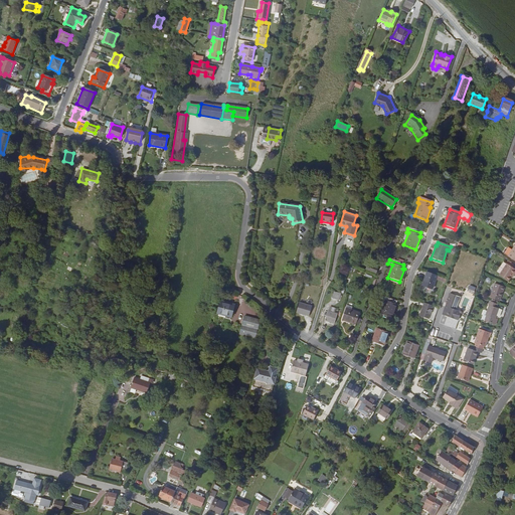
[(514,266),(508,262),(499,276),(508,282),(510,279),(512,276),(513,277),(514,273),(514,270),(512,269),(514,266)]
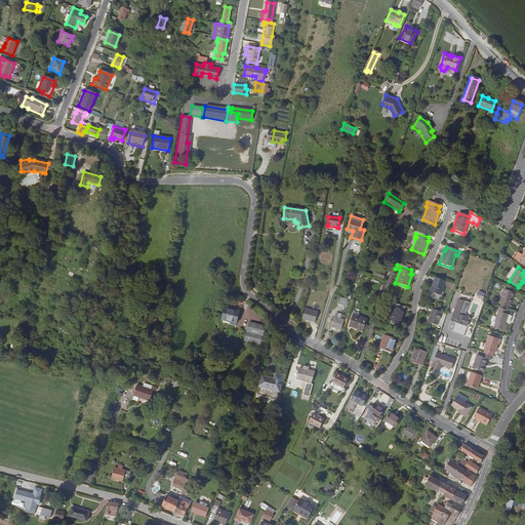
[(440,295),(445,282),(434,278),(429,291),(440,295)]
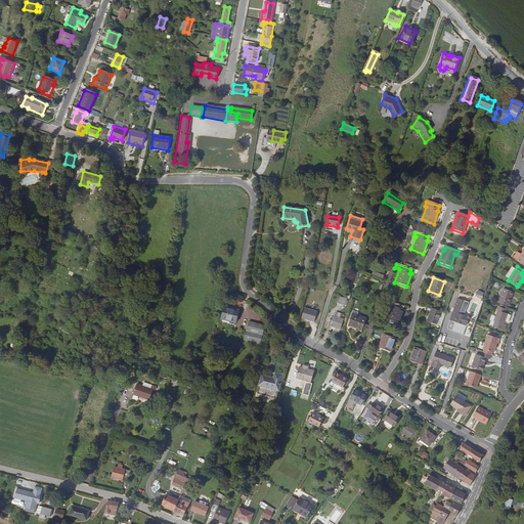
[(512,293),(503,290),(497,304),(507,308),(512,293)]
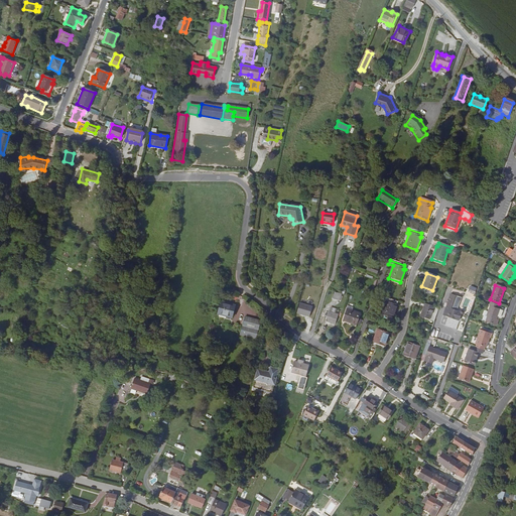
[(334,298),(340,300),(342,294),(335,292),(334,298)]
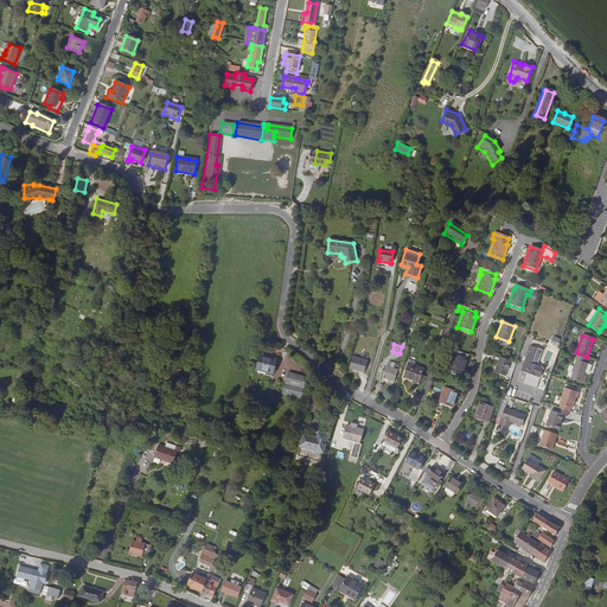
[(466,360),(467,356),(443,347),(441,353),(453,358),(448,371),(461,376),(467,360),(466,360)]
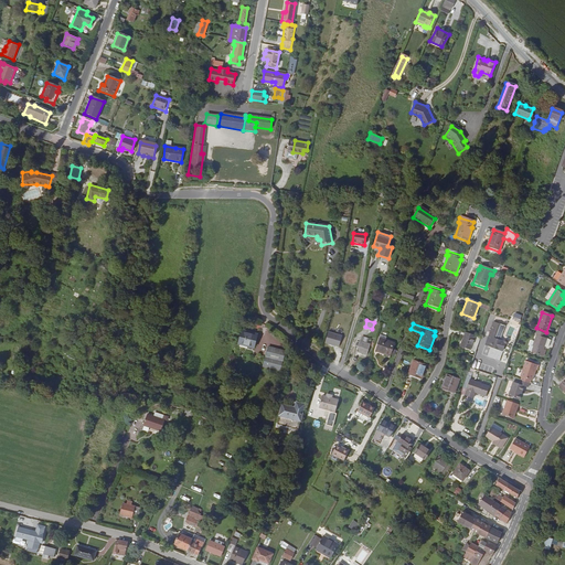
[(487,329),(483,328),(479,339),(478,343),(479,344),(498,351),(501,342),(501,341),(498,340),(497,341),(483,337),(487,329)]
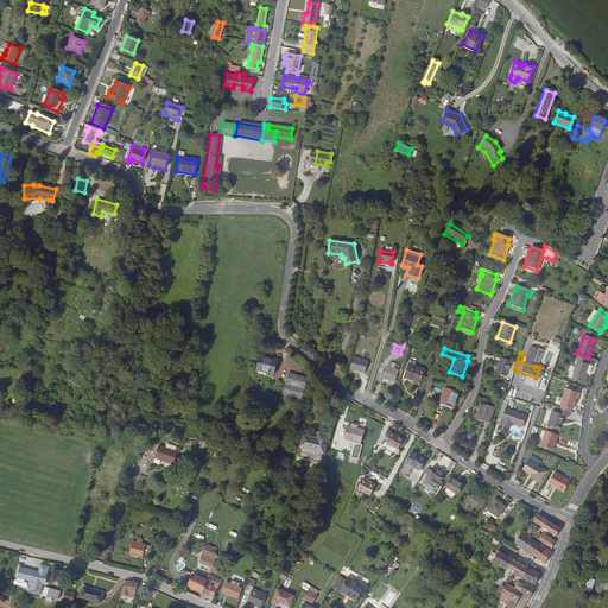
[(260,358),(257,372),(274,375),(277,361),(260,358)]
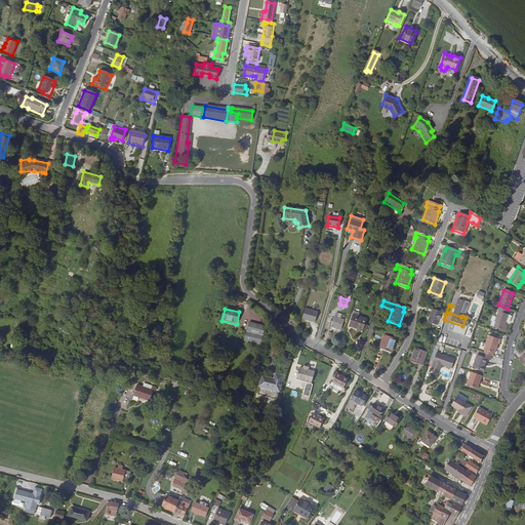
[(318,312),(305,309),(303,319),(316,322),(318,312)]
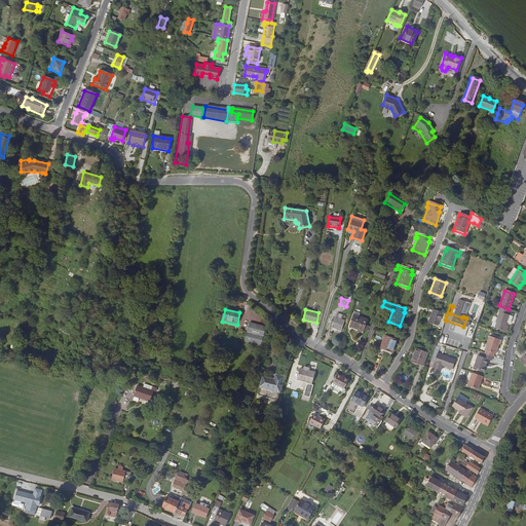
[(505,315),(506,311),(499,309),(498,312),(494,323),(495,324),(493,329),(504,333),(506,328),(504,327),(506,321),(508,316),(505,315)]
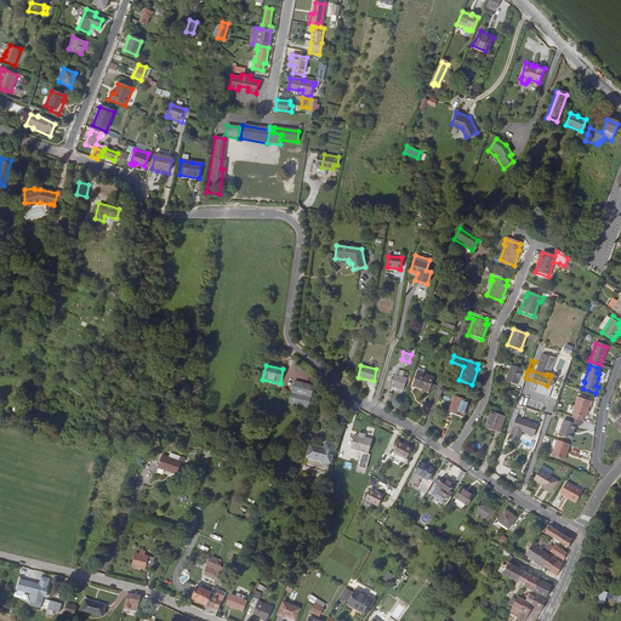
[(520,371),(510,366),(505,382),(516,386),(520,371)]
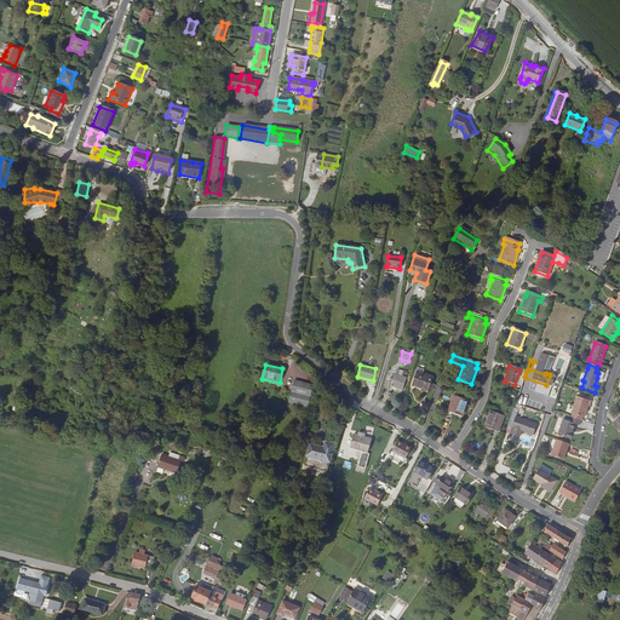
[(520,371),(515,385),(521,388),(523,379),(524,377),(526,372),(520,371)]
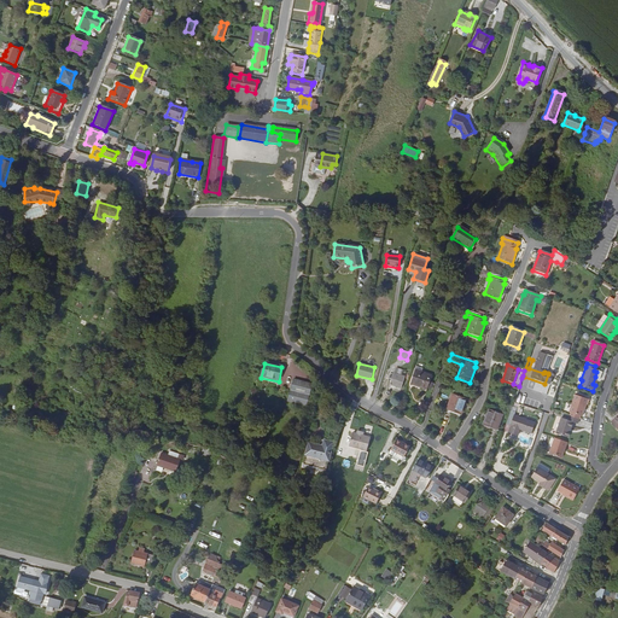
[(426,389),(429,383),(430,377),(414,371),(409,385),(425,391),(426,389)]
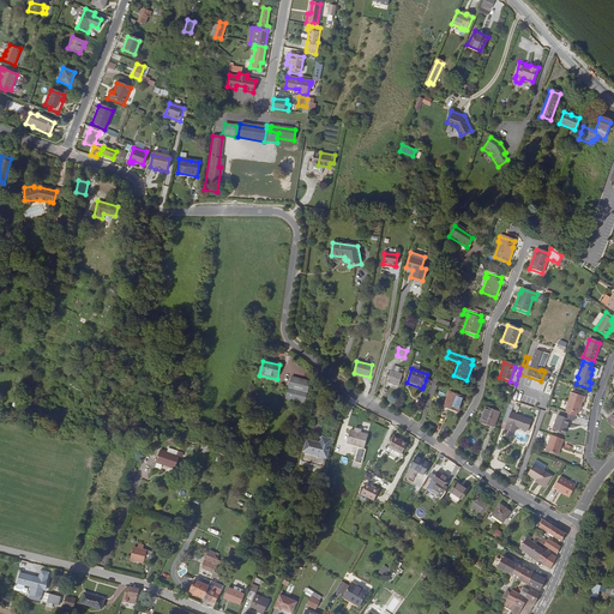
[(398,386),(402,374),(391,371),(387,383),(398,386)]
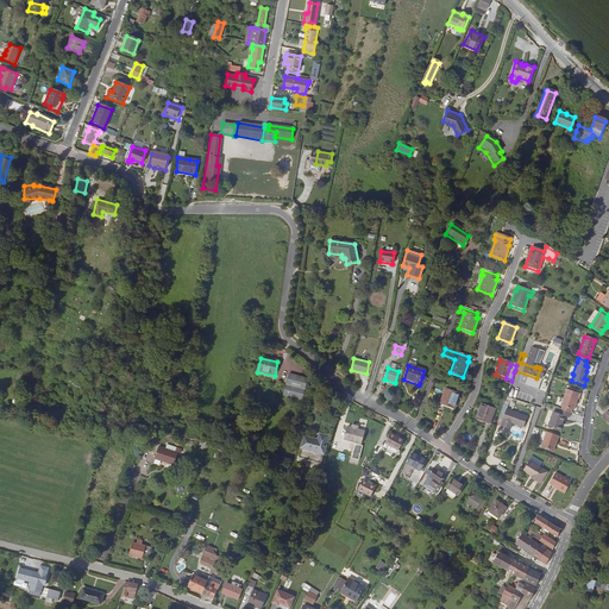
[(289,374),(283,395),(302,399),(307,378),(289,374)]
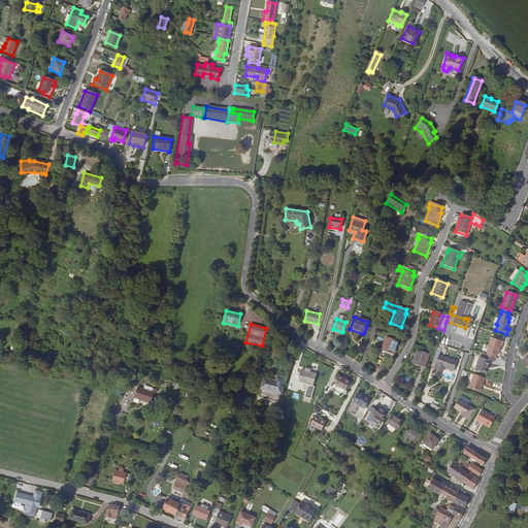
[(393,356),(398,342),(386,338),(381,351),(393,356)]
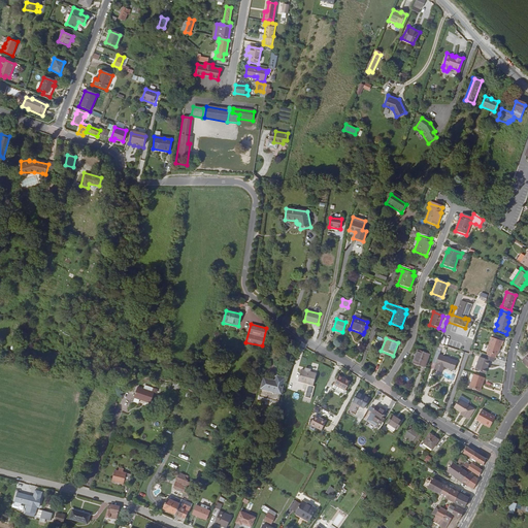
[(487,354),(486,357),(494,360),(495,357),(496,357),(499,348),(500,348),(502,343),(490,339),(485,353),(487,354)]
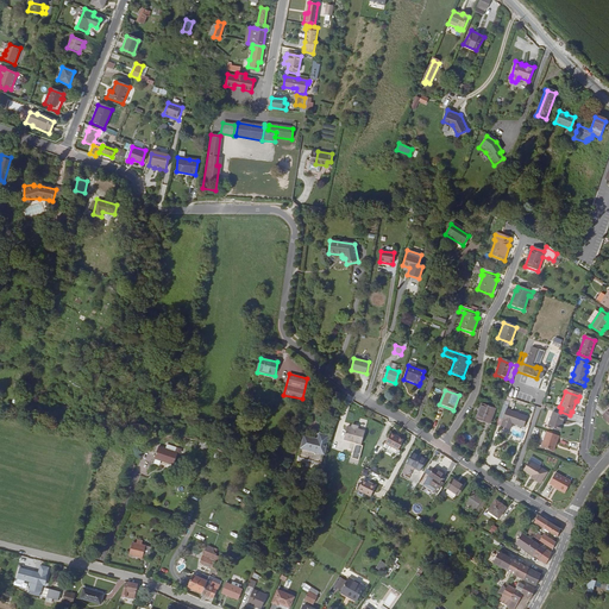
[(488,425),(494,410),(479,406),(475,420),(488,425)]
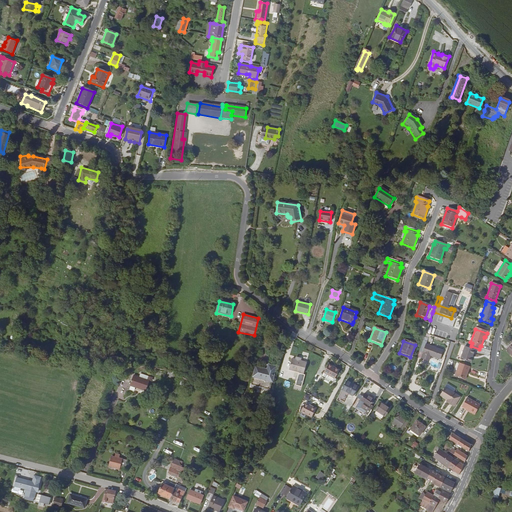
[(442,352),(421,345),(416,359),(427,363),(429,358),(438,361),(442,352)]
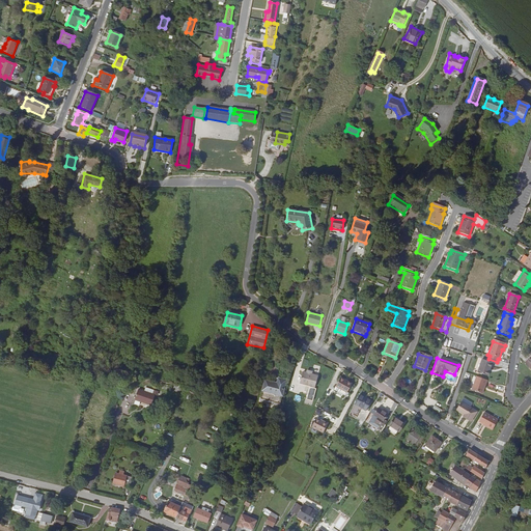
[(487,370),(488,370),(491,365),(495,366),(497,362),(488,359),(486,363),(481,361),(476,374),(484,378),(487,370)]
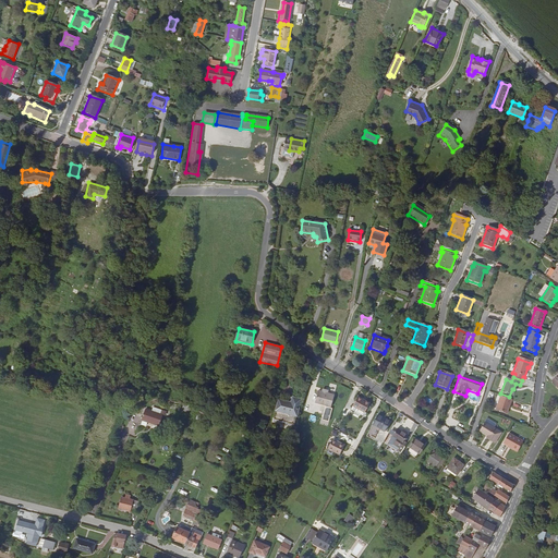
[(318,390),(315,401),(331,407),(334,395),(326,392),(326,390),(324,390),(323,391),(318,390)]
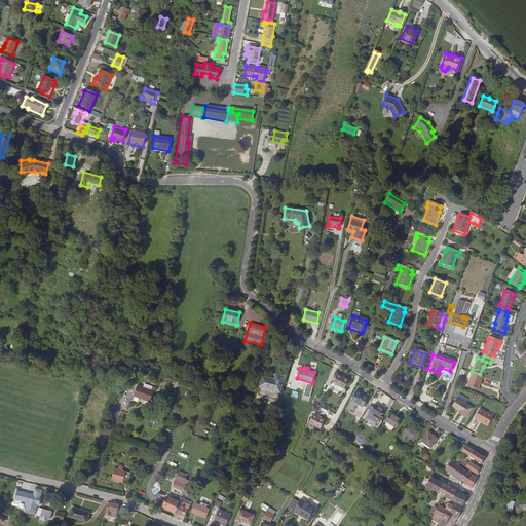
[(339,387),(345,375),(338,372),(332,384),(339,387)]
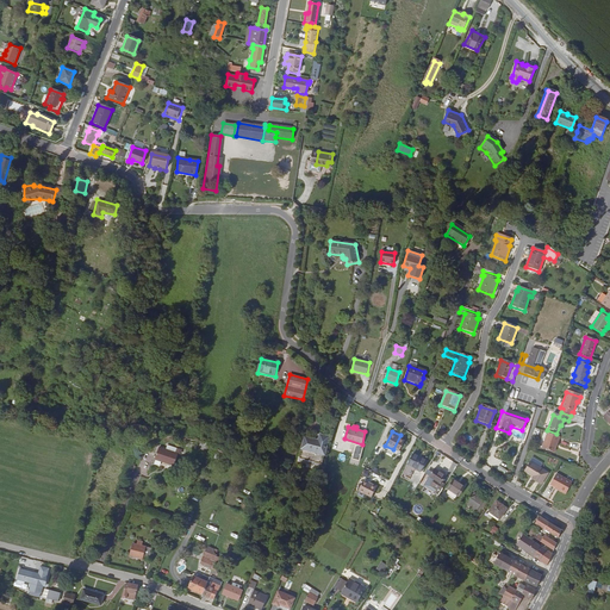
[(555,446),(558,439),(546,434),(540,449),(551,453),(554,446),(555,446)]
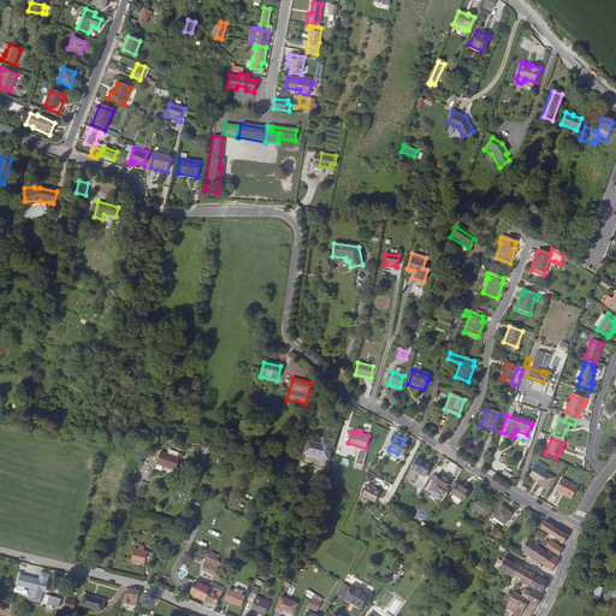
[(309,440),(303,462),(325,467),(332,442),(323,439),(321,444),(309,440)]
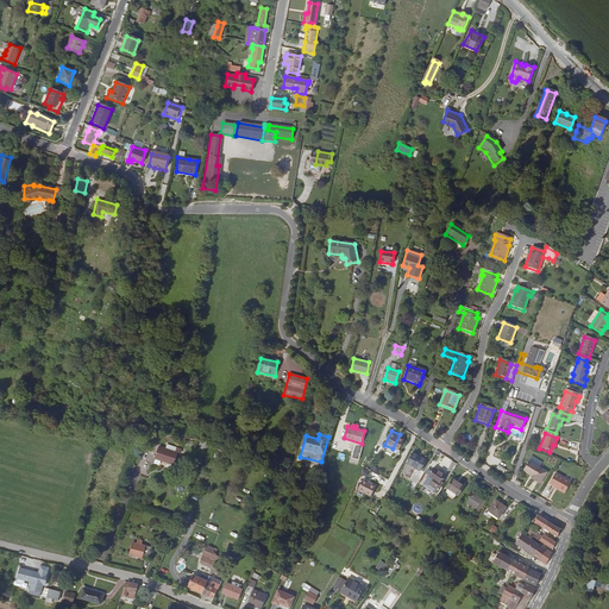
[(400,434),(393,449),(396,450),(397,446),(400,447),(405,438),(400,434)]
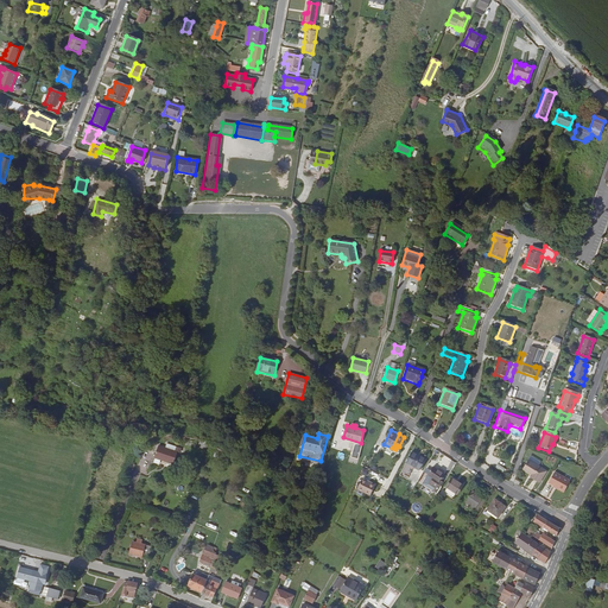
[(164,449),(157,445),(150,463),(169,470),(176,453),(175,453),(164,449)]
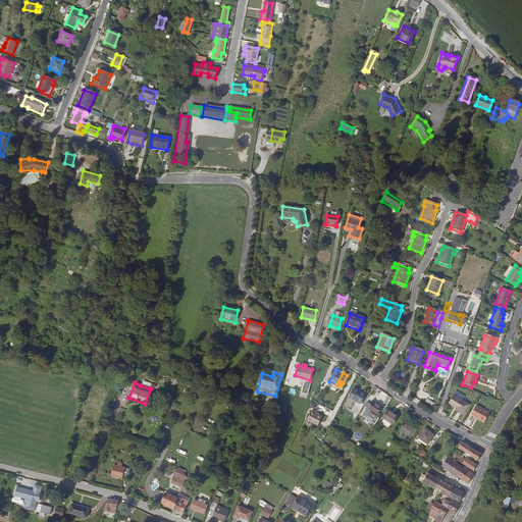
[(366,393),(354,386),(349,397),(345,405),(351,408),(355,400),(360,403),(366,393)]
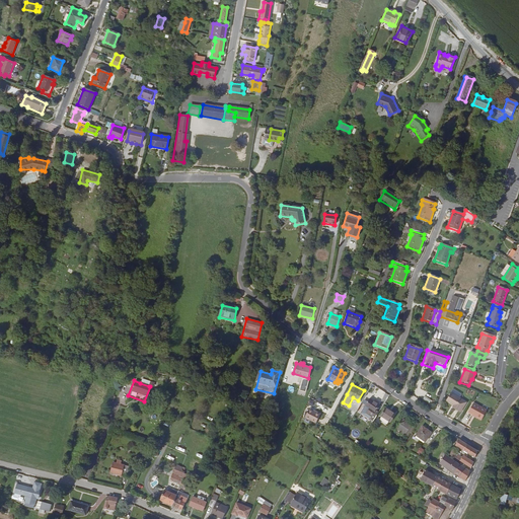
[(255,389),(254,392),(273,397),(274,393),(255,389)]
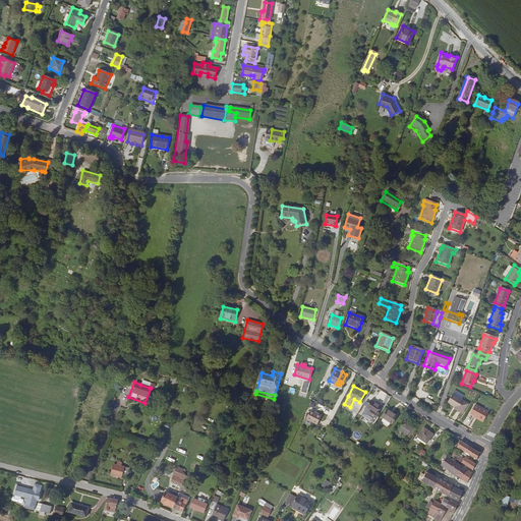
[(461,415),(467,405),(452,396),(447,404),(455,408),(453,410),(461,415)]
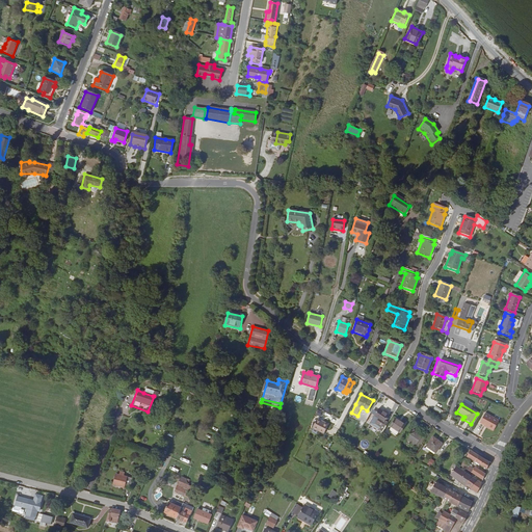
[(382,431),(388,422),(384,420),(388,415),(378,408),(374,416),(382,421),(378,428),(382,431)]
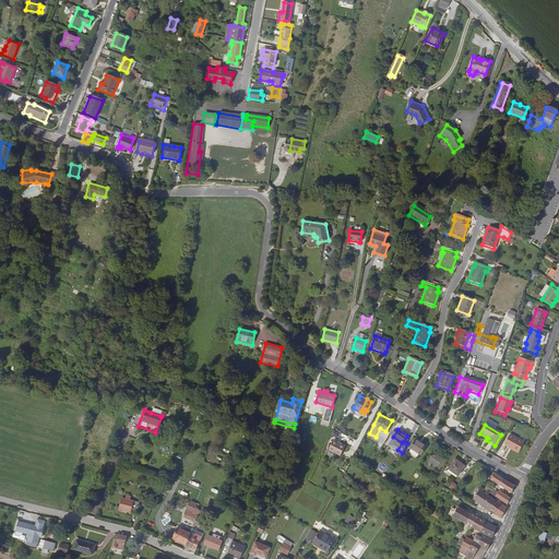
[(503,444),(507,448),(510,449),(509,449),(516,453),(523,443),(509,436),(503,444)]
